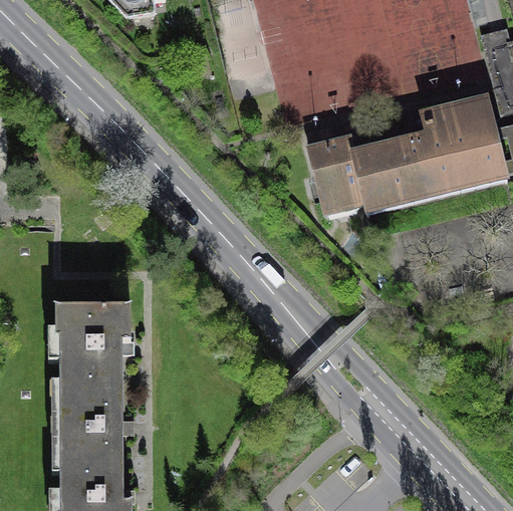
[(512,54),(509,40),(506,27),(497,30),(480,34),(500,116),(496,117),(501,138),(507,137),(512,159),(506,161),(510,174),(512,172),(512,54)]
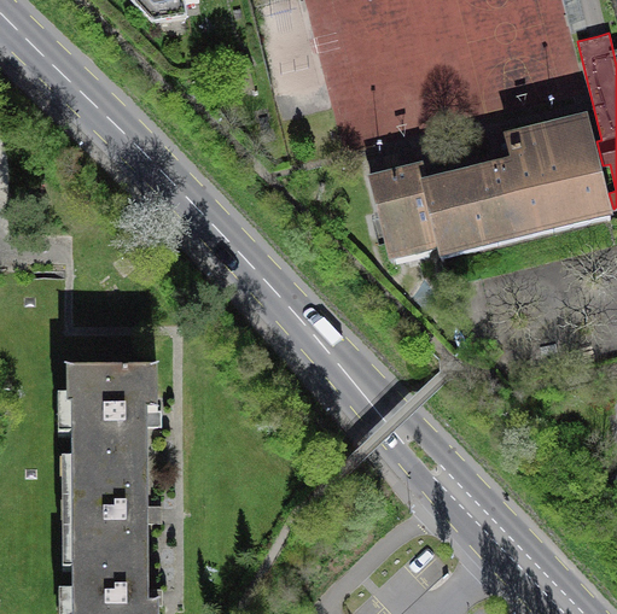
[(423,159),(366,173),(386,258),(436,246),(438,257),(615,214),(613,209),(609,193),(603,165),(597,141),(588,110),(502,132),(508,156),(426,176),(423,159)]
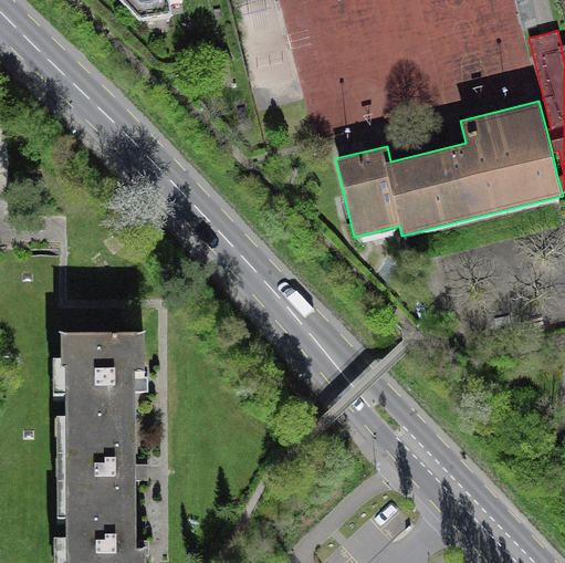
[(65,420),(134,419),(134,389),(142,389),(142,383),(142,376),(144,376),(143,337),(60,339),(61,371),(64,371),(65,420)]
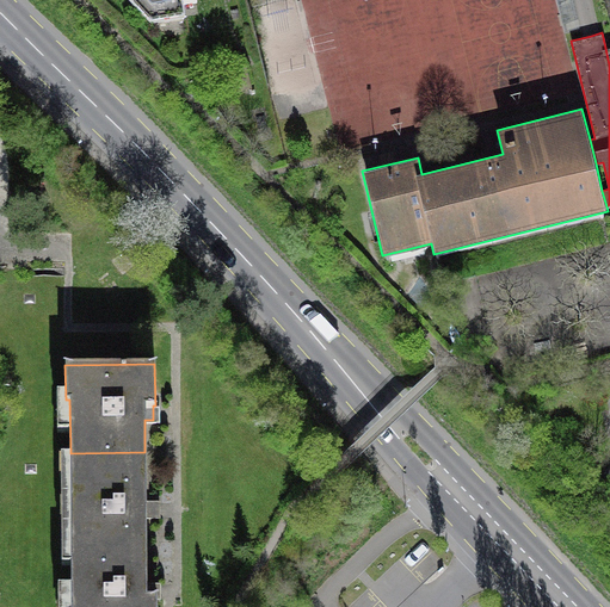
[(146,562),(145,514),(154,514),(154,506),(154,499),(145,499),(145,452),(71,453),(71,562),(146,562)]
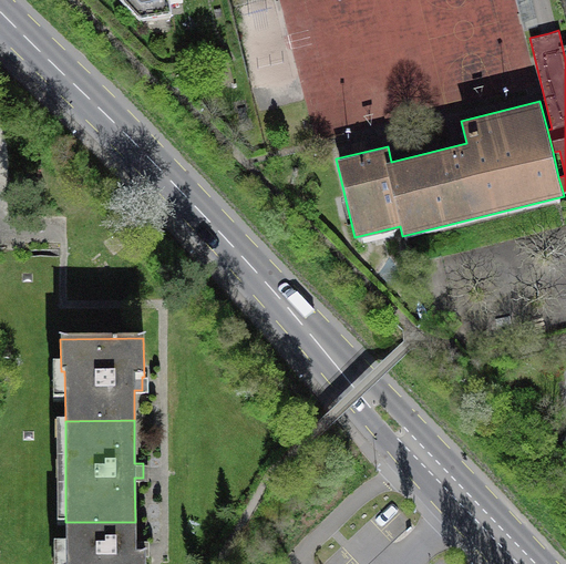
[(135,522),(65,522),(65,563),(144,563),(144,553),(143,553),(143,546),(143,540),(135,540),(135,522)]
